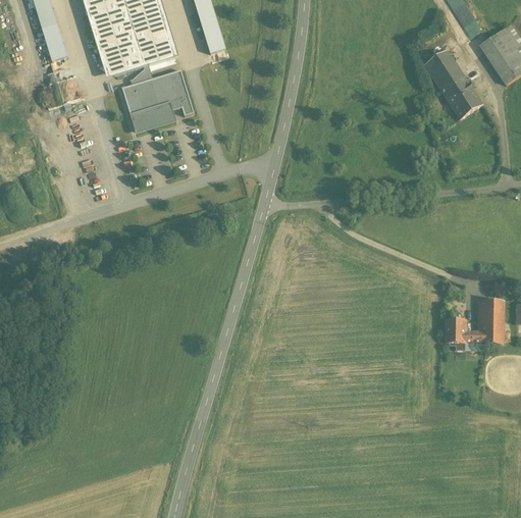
[(33,0),(42,30),(57,24),(49,0),(33,0)]
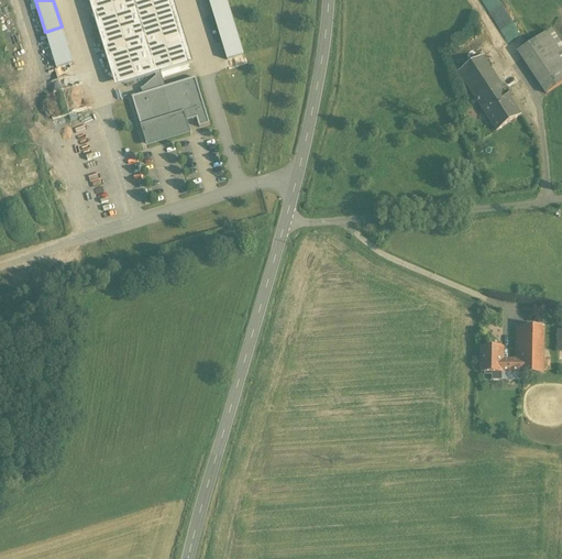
[(125,80),(153,70),(160,69),(187,61),(167,0),(91,0),(96,2),(90,12),(92,13),(111,70),(110,73),(125,80)]
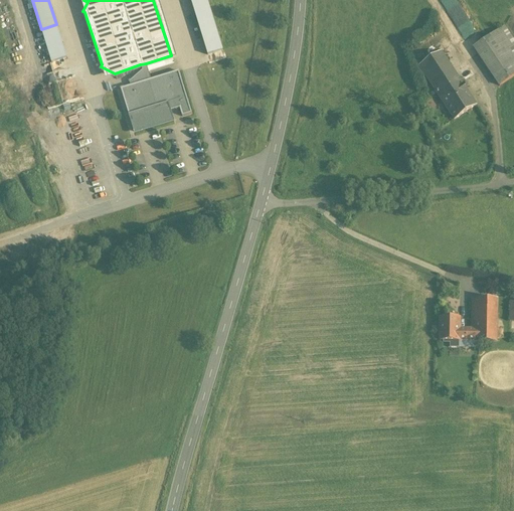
[(153,0),(171,55),(175,54),(158,0),(153,0)]
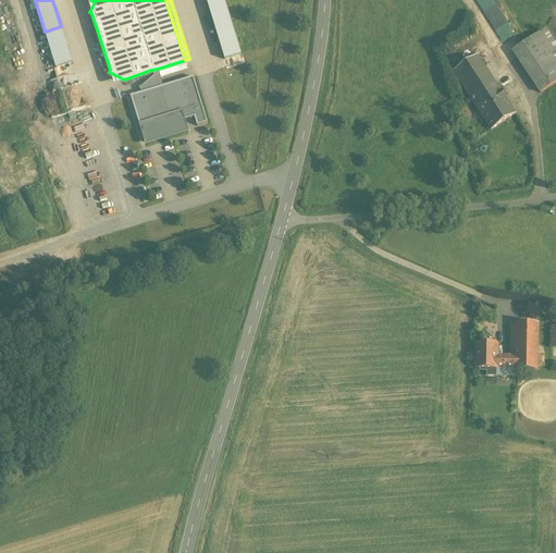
[(239,51),(223,0),(206,0),(223,56),(239,51)]
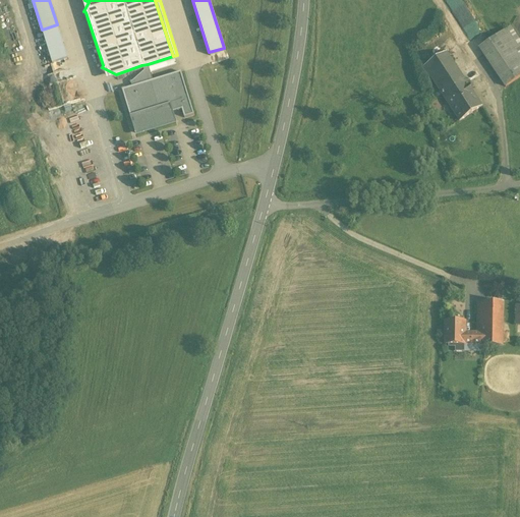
[(493,34),(477,44),(504,83),(519,72),(519,41),(508,23),(493,34)]
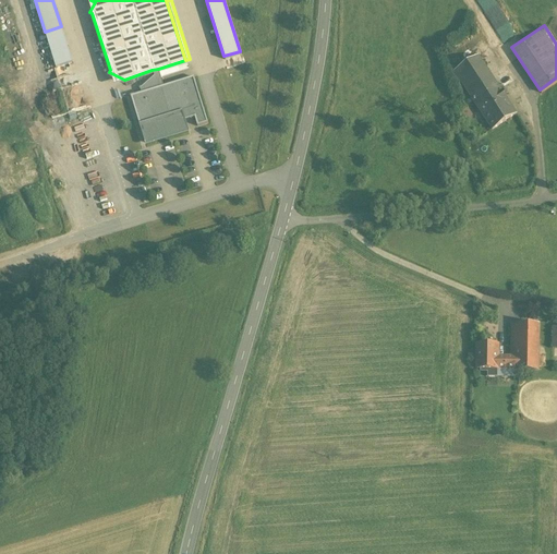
[(452,69),(472,97),(496,82),(476,52),(452,69)]
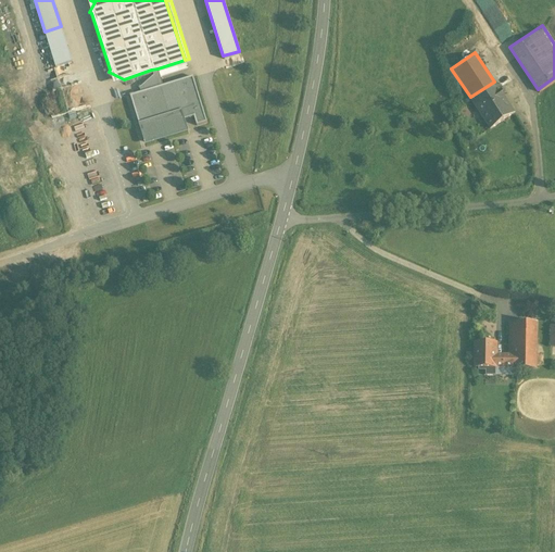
[(162,83),(158,69),(151,70),(152,73),(138,85),(139,89),(129,92),(144,141),(187,128),(184,115),(192,113),(196,122),(205,118),(192,74),(162,83)]
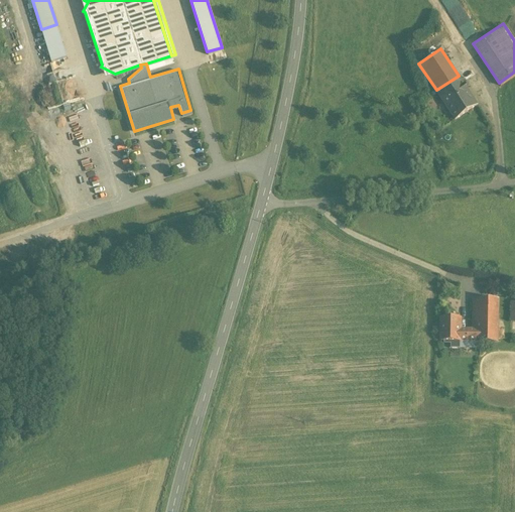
[(459,76),(436,90),(454,117),(476,102),(459,76)]
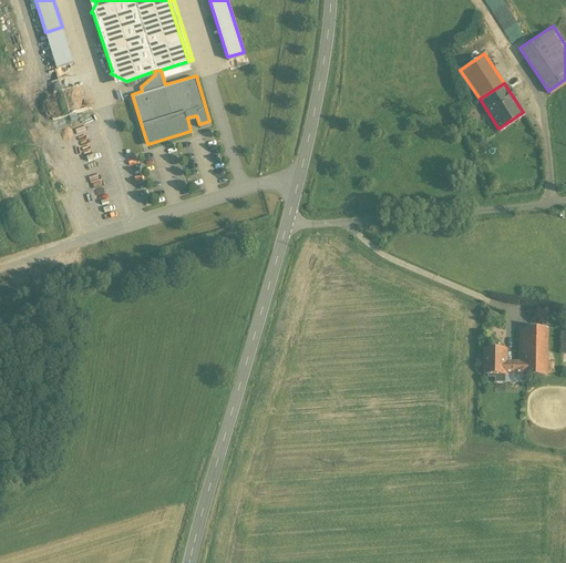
[(523,371),(523,372),(545,372),(546,326),(518,325),(517,358),(524,358),(523,371)]
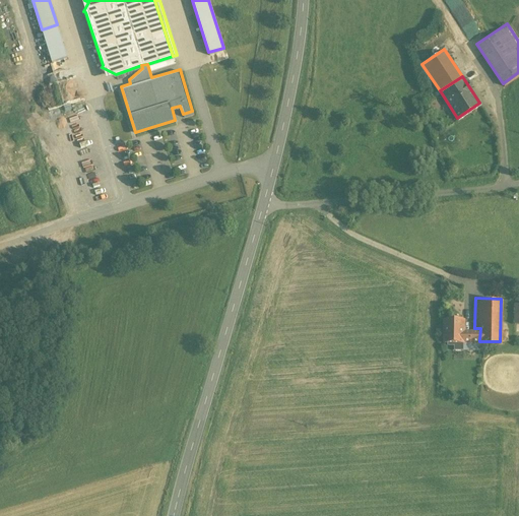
[(462,317),(444,317),(444,330),(443,330),(443,340),(453,340),(462,341),(462,339),(479,340),(480,328),(474,328),(474,329),(462,329),(462,317)]
